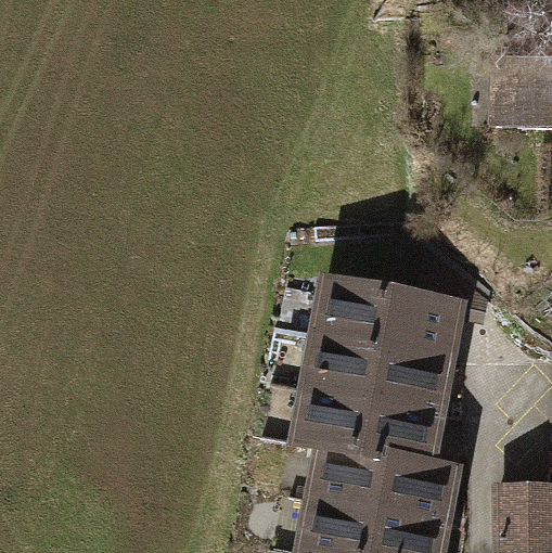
[(551,64),(495,62),(492,129),(551,131),(551,64)]
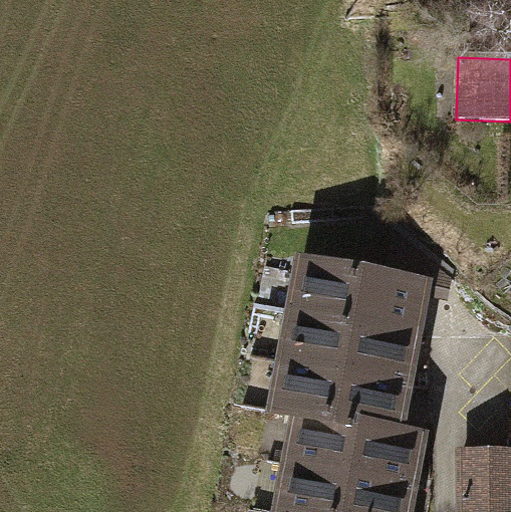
[(286,299),(424,327),(435,277),(296,249),(286,299)]
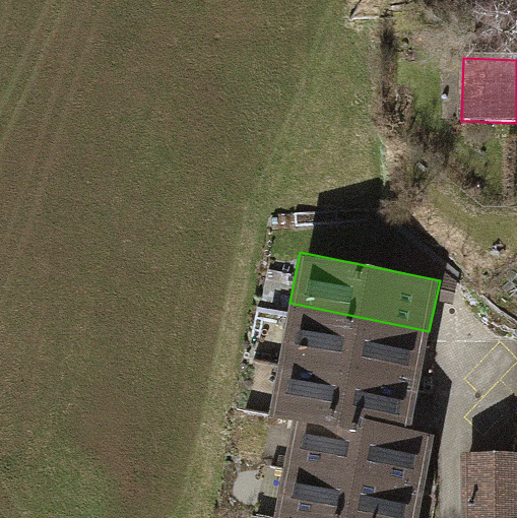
[(278,357),(418,385),(429,331),(289,303),(278,357)]
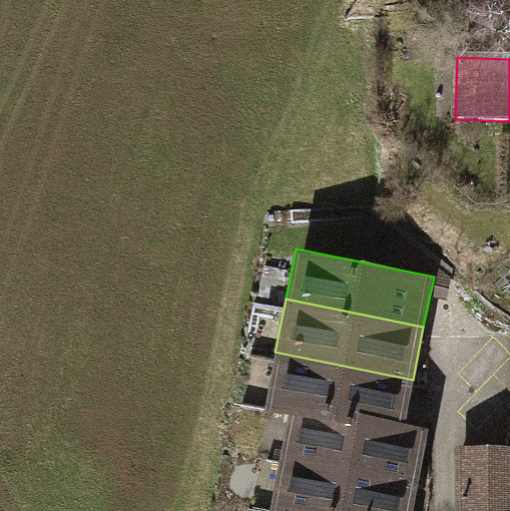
[(346,410),(404,422),(413,380),(275,352),(263,409),(289,415),(342,425),(346,410)]
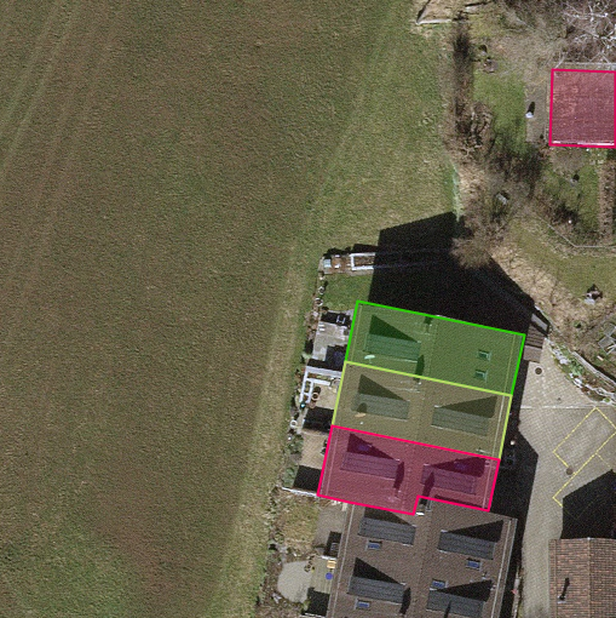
[(349,502),(338,555),(505,589),(519,516),(488,510),(418,496),(413,514),(349,502)]
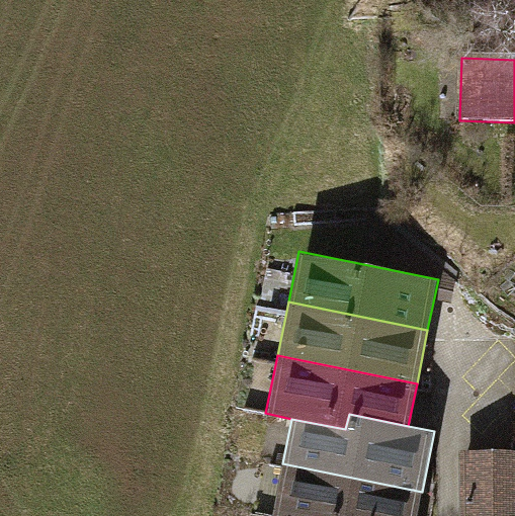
[(514,449),(461,449),(460,515),(514,515),(514,449)]
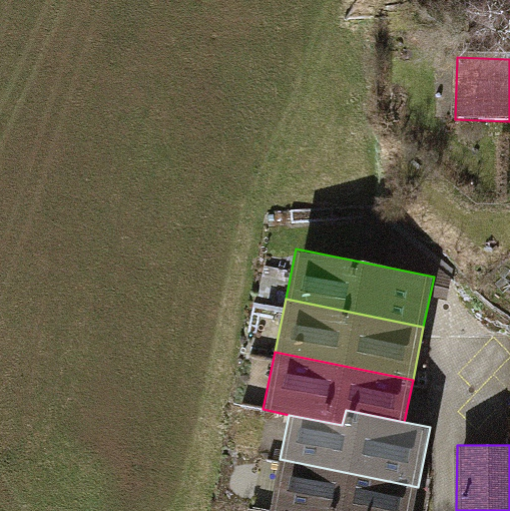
[(280,459),(270,507),(289,510),(413,510),(418,487),(280,459)]
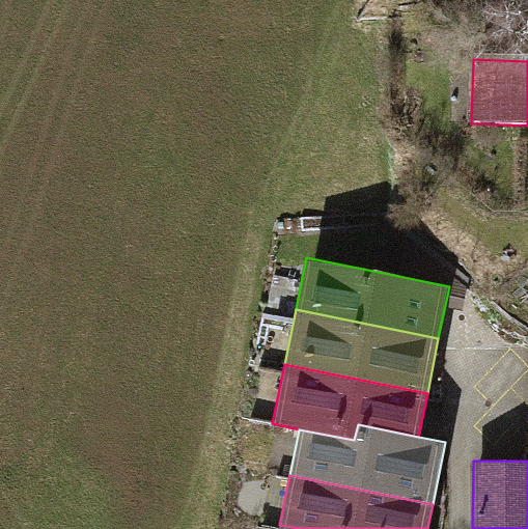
All buildings are outlined.
